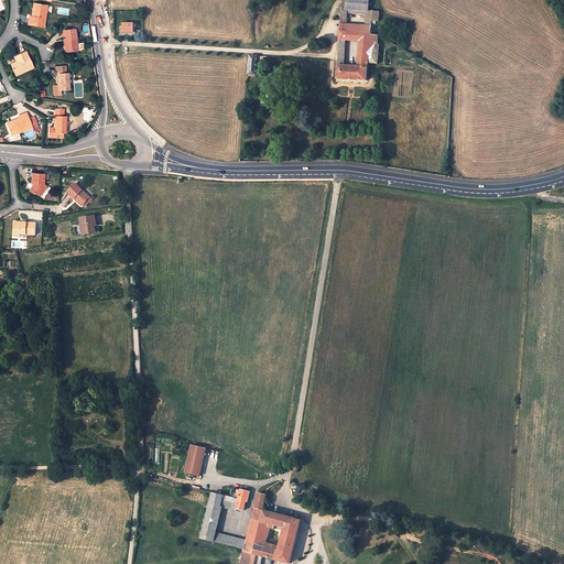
[(347,0),(347,9),(347,13),(367,14),(368,10),(369,10),(369,0),(347,0)]
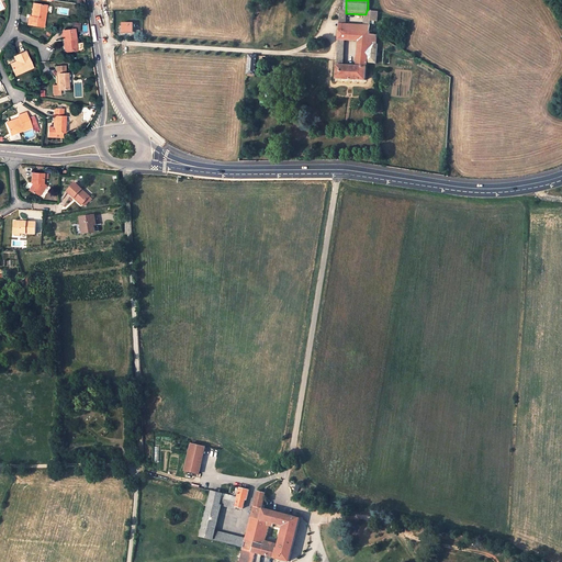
[(33,17),(32,17),(30,17),(27,24),(44,26),(47,6),(35,3),(33,17)]
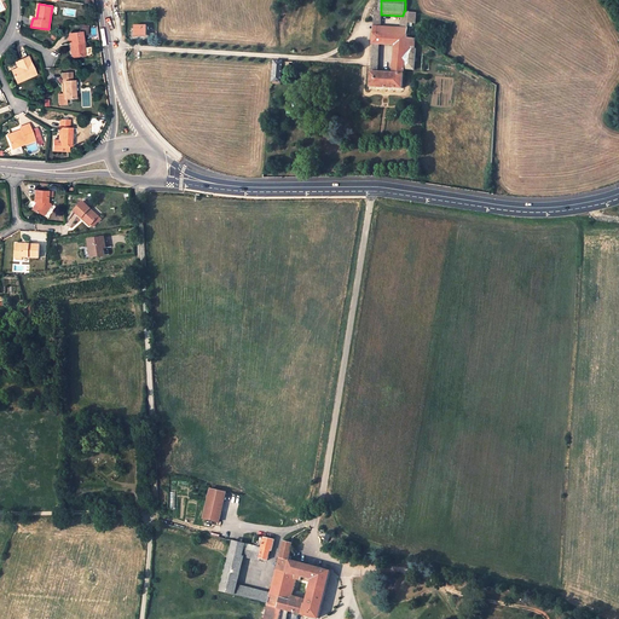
[(404,11),(403,16),(401,23),(409,24),(409,23),(416,23),(416,11),(405,11),(404,11)]
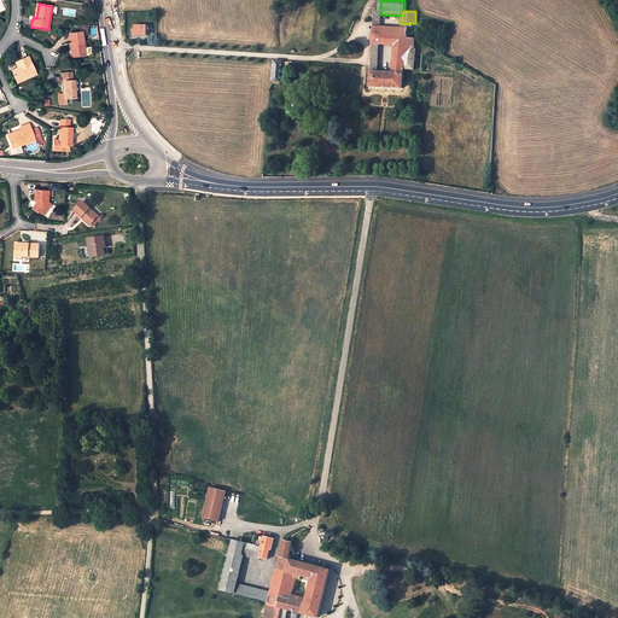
[(146,24),(135,23),(134,33),(146,34),(146,24)]
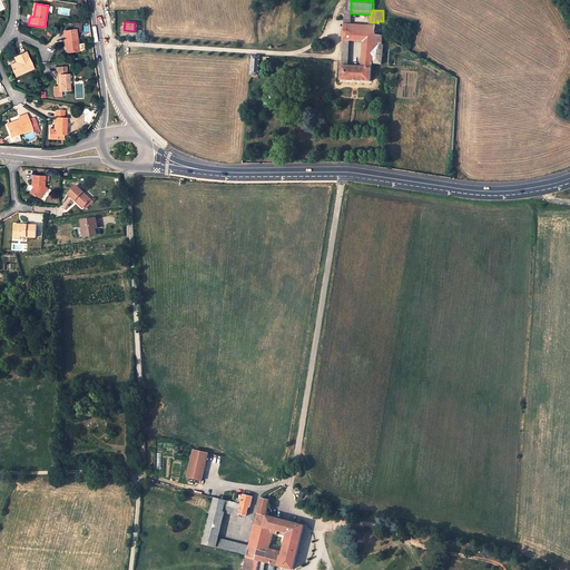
[(342,40),(350,40),(364,40),(363,67),(347,67),(349,59),(341,59),(341,61),(340,76),(340,77),(340,79),(342,79),(344,79),(371,80),(372,62),(381,64),(383,46),(382,46),(383,36),(375,35),(375,31),(352,30),(353,25),(350,25),(343,25),(342,40)]
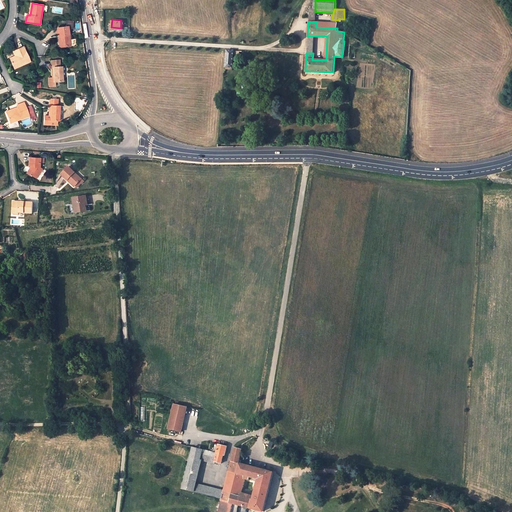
[(65,26),(58,27),(59,35),(58,36),(60,47),(71,45),(68,30),(67,26),(65,26)]
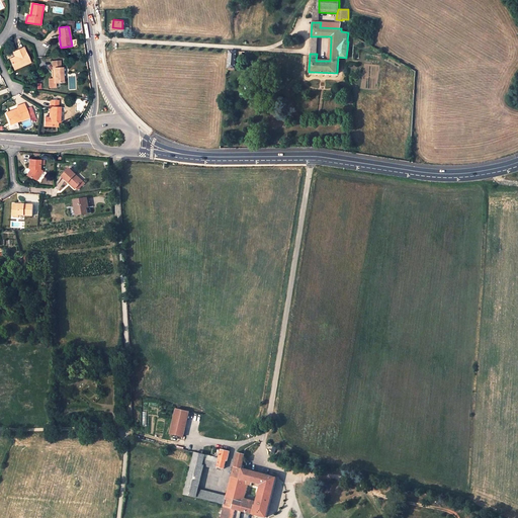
[(17,55),(15,56),(9,59),(14,69),(30,61),(23,46),(15,50),(17,55)]
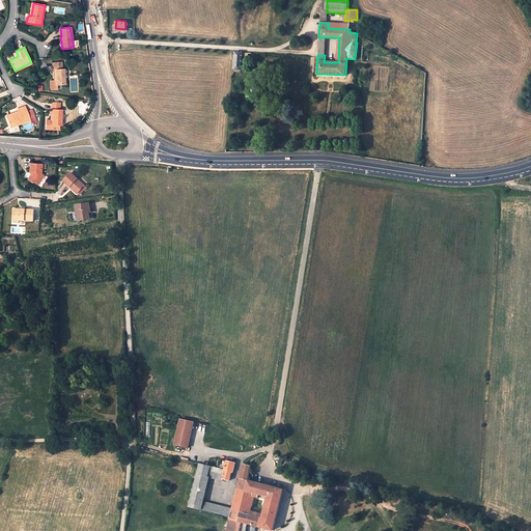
[(233,70),(240,70),(241,56),(248,57),(248,53),(234,52),(233,70)]
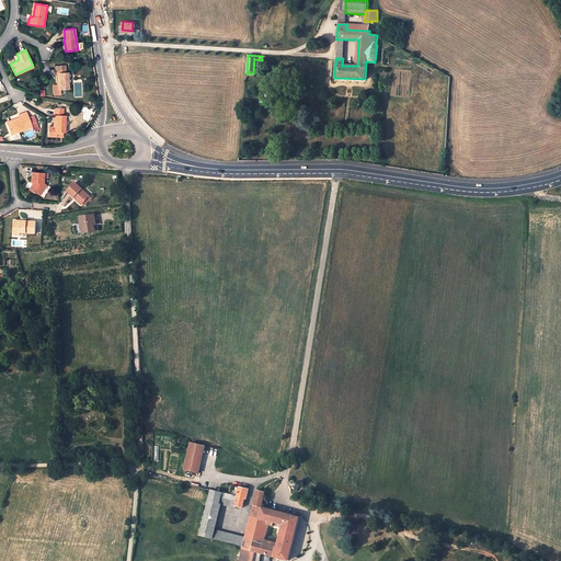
[(56,66),(57,73),(58,73),(59,83),(59,89),(68,89),(68,82),(68,72),(66,72),(65,66),(56,66)]
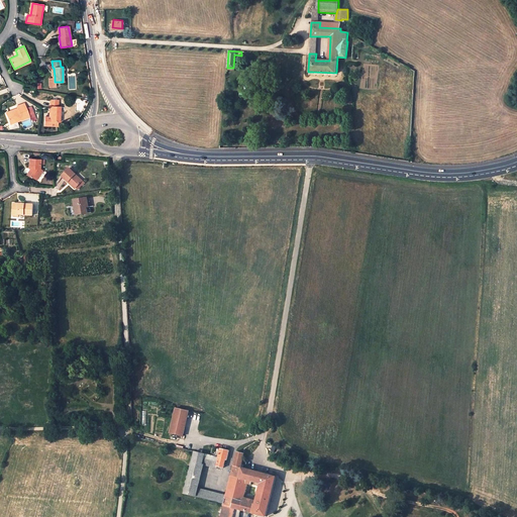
[(49,100),(49,108),(50,108),(50,117),(48,117),(44,117),(44,124),(48,124),(48,126),(58,126),(58,122),(59,122),(59,116),(60,107),(58,107),(58,101),(49,100)]
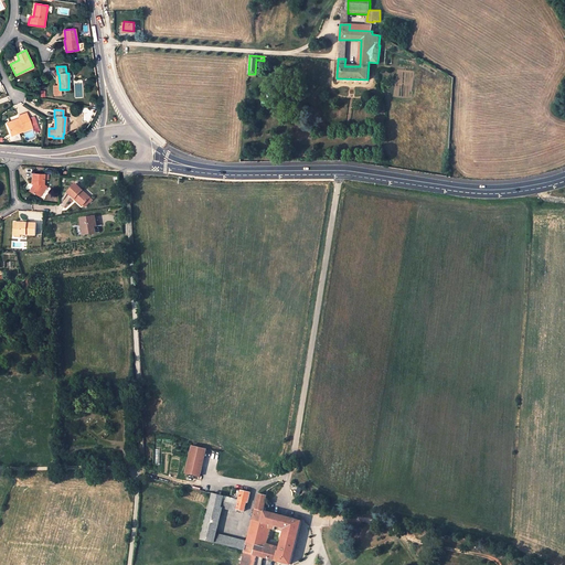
[(19,116),(20,118),(20,120),(8,125),(11,136),(33,128),(29,118),(27,114),(19,116)]
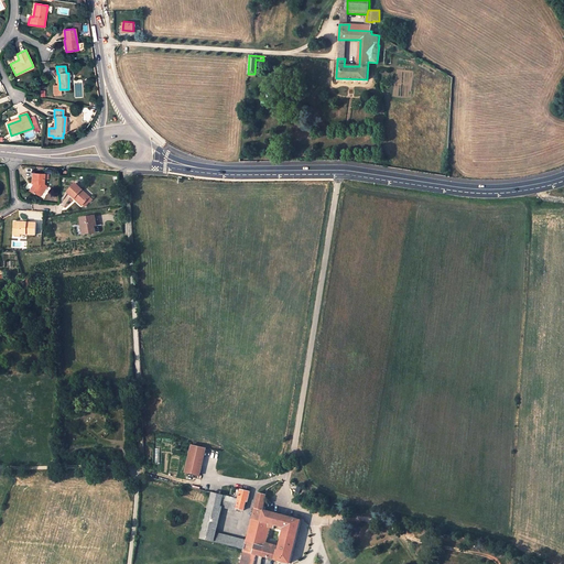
[(34,116),(29,118),(33,128),(39,127),(34,116)]
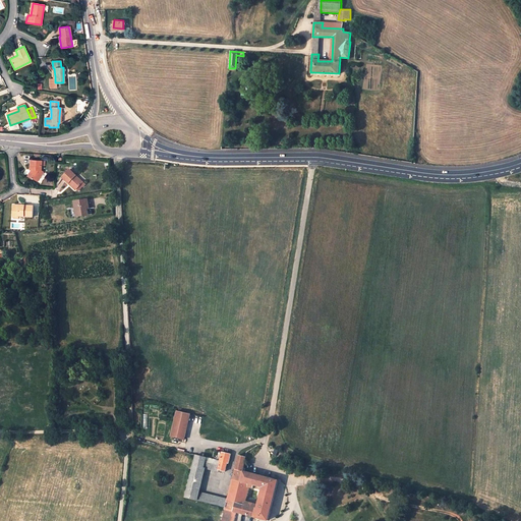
[(45,160),(30,159),(30,168),(32,169),(29,174),(33,177),(32,178),(36,182),(44,170),(40,169),(41,165),(45,165),(45,160)]
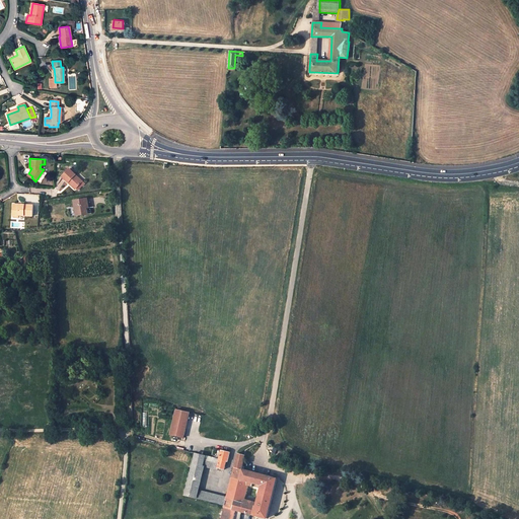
[(83,181),(70,169),(63,176),(76,190),(83,181)]
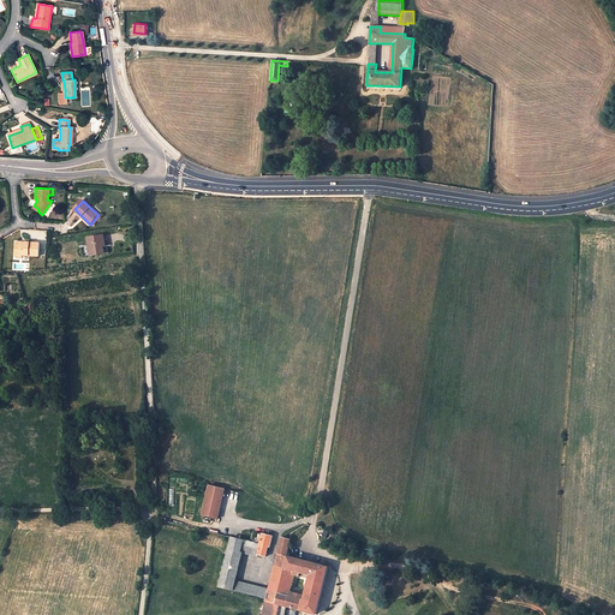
[(103,236),(88,238),(89,245),(84,245),(87,256),(109,252),(108,245),(105,246),(103,236)]
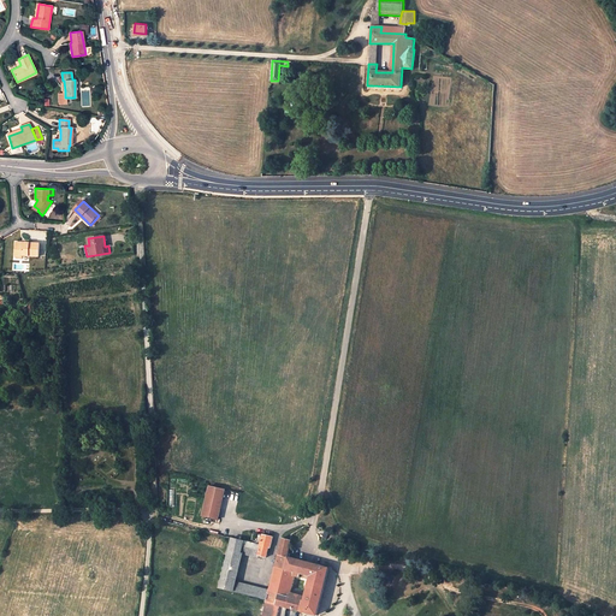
[(17,242),(16,254),(28,255),(39,256),(39,244),(17,242)]
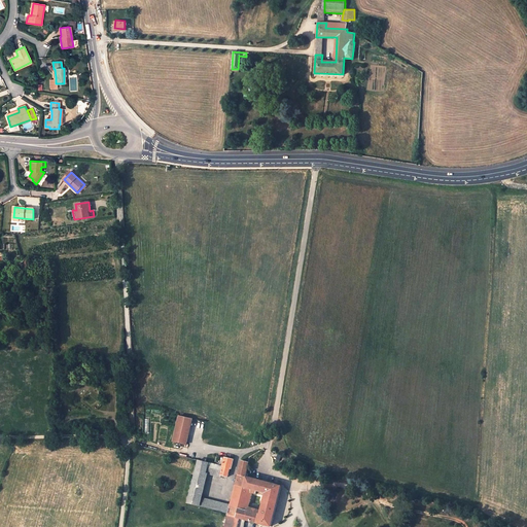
[(173,442),(187,445),(194,419),(179,415),(173,442)]
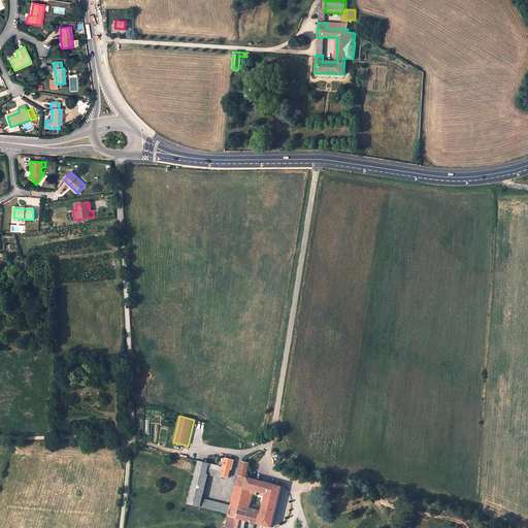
[(223,466),(221,474),(227,476),(229,468),(231,469),(233,459),(226,457),(223,466)]
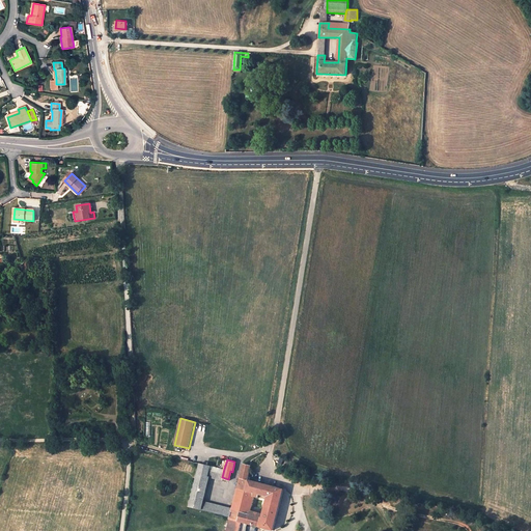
[(189,504),(200,507),(202,499),(208,476),(211,466),(199,463),(189,504)]
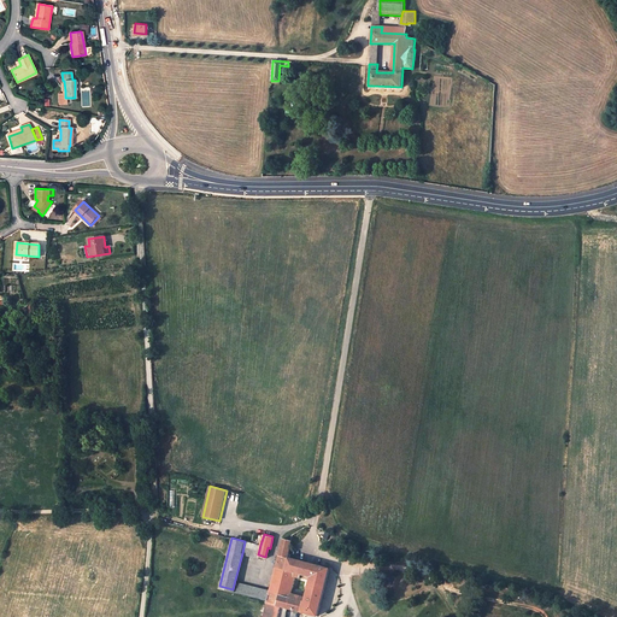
[(278,554),(287,557),(291,540),(281,539),(278,554)]
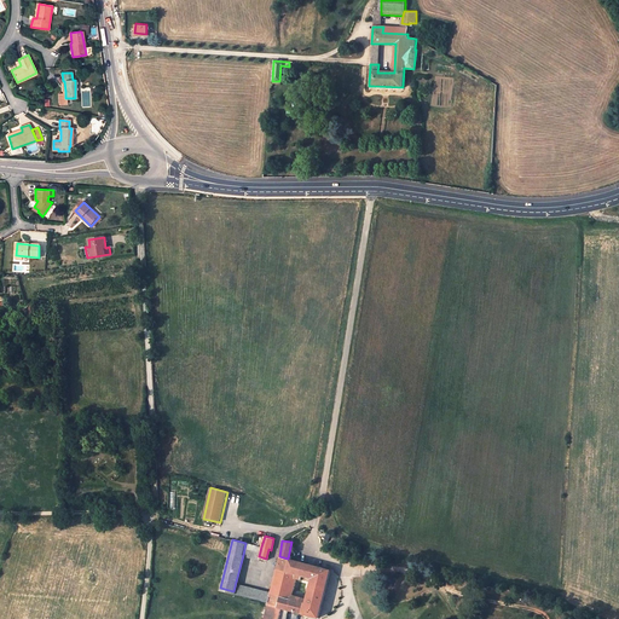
[(246,543),(243,555),(258,559),(259,556),(261,547),(246,543)]
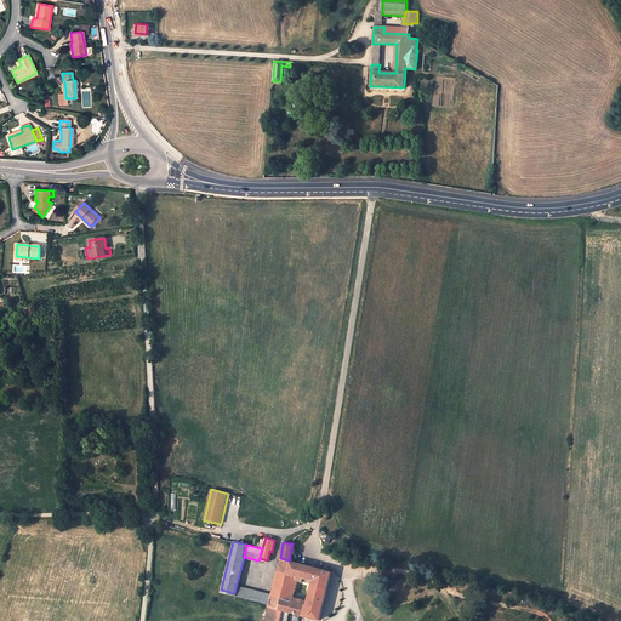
[(269,603),(268,607),(278,609),(284,582),(289,560),(280,558),(272,593),(269,603)]
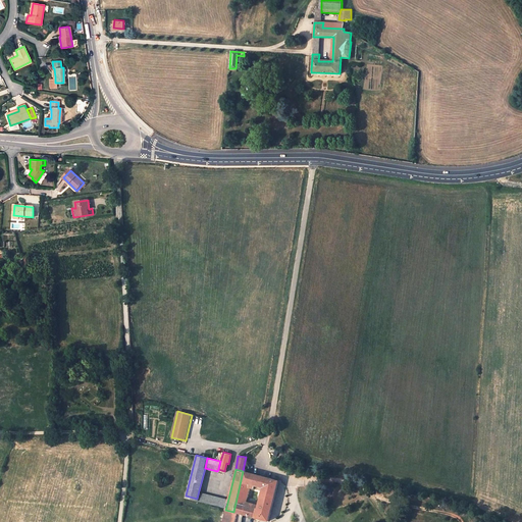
[(267,521),(276,480),(243,471),(239,489),(233,512),(225,510),(222,521),(241,521),(242,514),(267,521)]
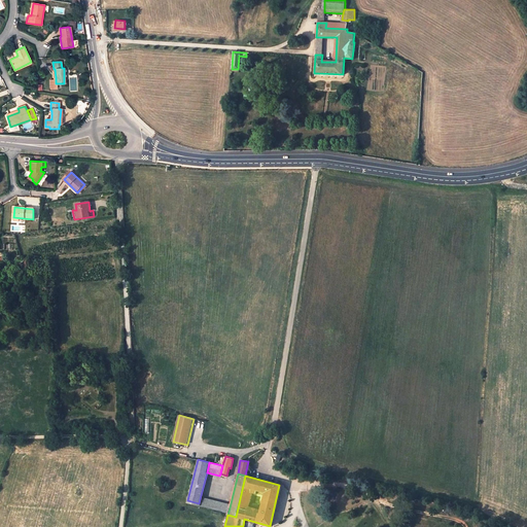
[(229,512),(231,503),(201,495),(199,503),(229,512)]
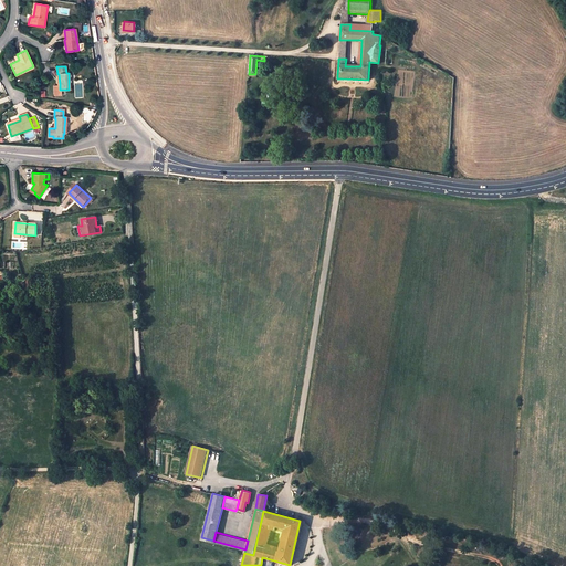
All buildings are outlined.
